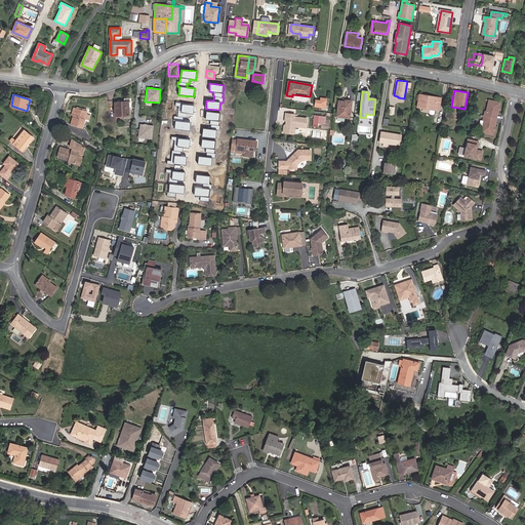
[(440,103),(429,101),(430,96),(419,94),(417,108),(431,110),(436,110),(439,111),(440,103)]
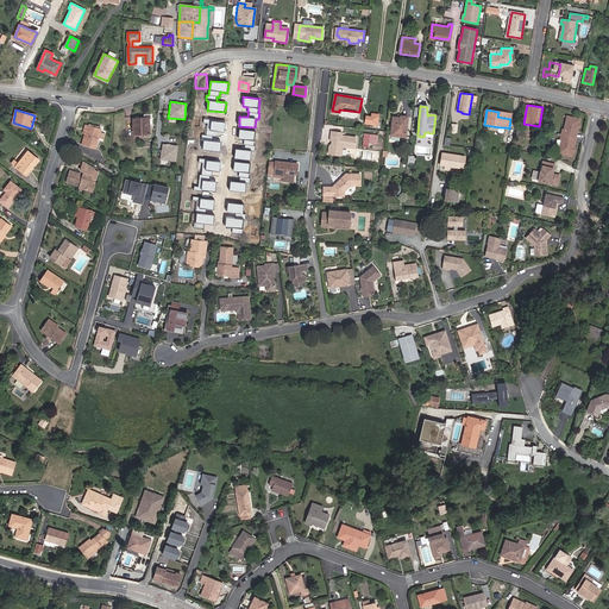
[(371,113),(371,115),(365,115),(365,124),(378,125),(380,113),(371,113)]
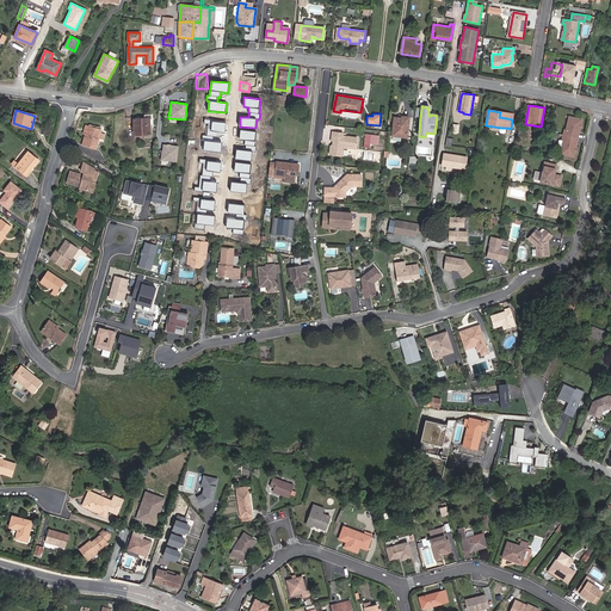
[(144,115),(144,118),(134,119),(135,135),(146,135),(146,137),(150,137),(150,119),(152,119),(152,115),(144,115)]
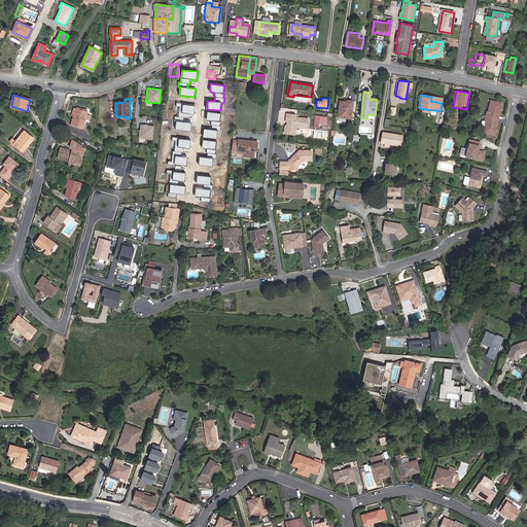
[(498,121),(500,113),(499,113),(500,109),(500,106),(501,102),(490,99),(488,110),(486,110),(485,119),(486,119),(483,131),(494,134),(495,130),(496,127),(497,121),(498,121)]
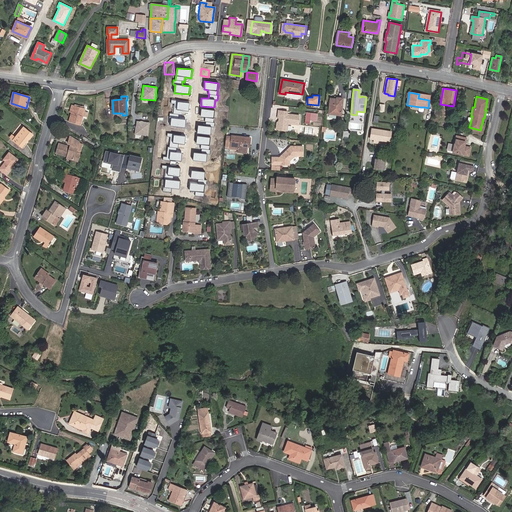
[(329,114),(341,115),(343,99),(337,98),(337,99),(330,99),(329,114)]
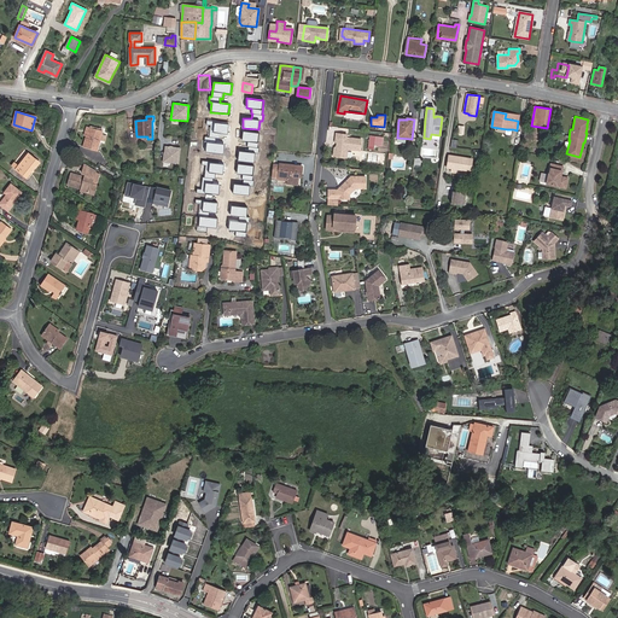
[(216,121),(207,121),(207,126),(210,126),(209,136),(205,136),(204,143),(207,143),(205,152),(223,153),(225,144),(215,143),(216,138),(220,139),(221,133),(228,134),(229,124),(216,122),(216,121)]
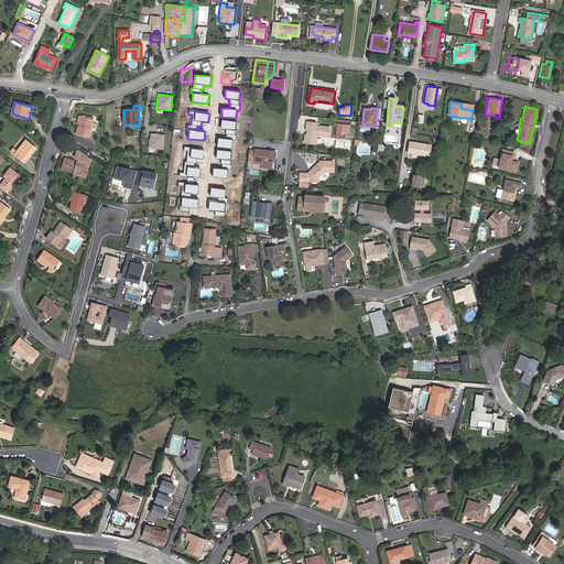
[(93,122),(94,120),(83,117),(79,125),(77,134),(88,138),(91,128),(93,122)]
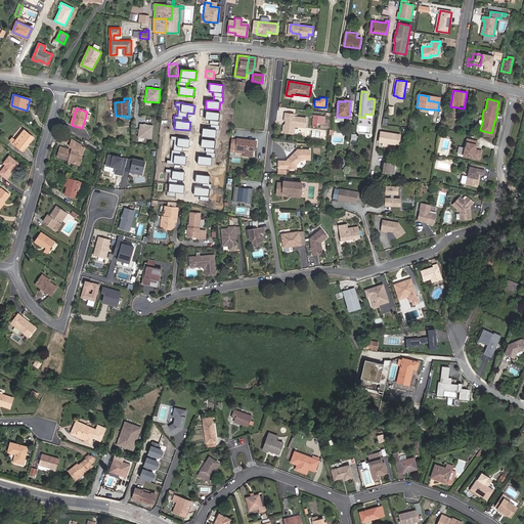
[(220,113),(206,111),(205,120),(210,120),(209,124),(210,124),(209,128),(202,127),(201,136),(216,138),(216,130),(219,130),(220,125),(219,125),(220,113)]
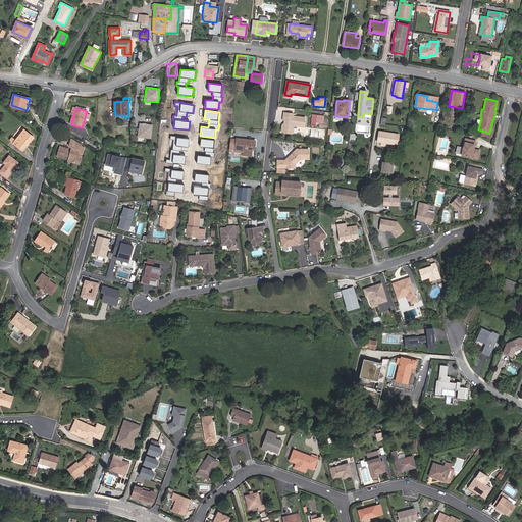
[(286,123),(285,131),(295,132),(296,124),(307,125),(308,116),(294,114),(294,113),(284,112),(283,120),(286,120),(286,123)]
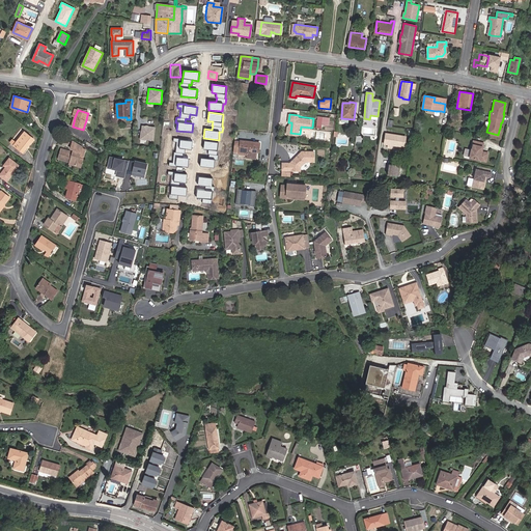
[(322,129),(322,124),(325,124),(326,117),(323,117),(322,120),(317,119),(316,128),(322,129)]
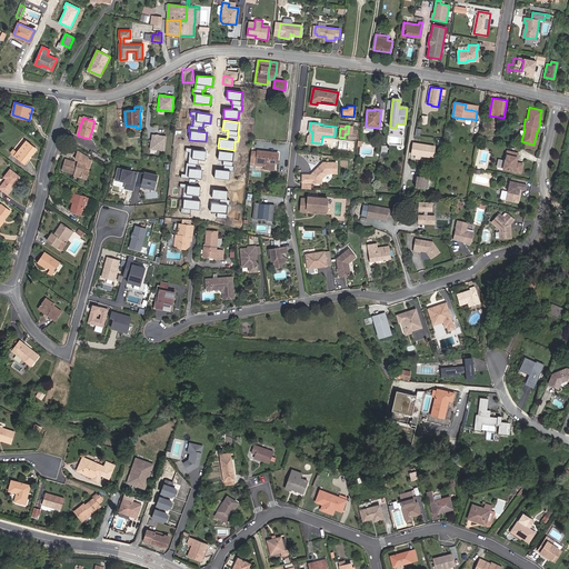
[(165,151),(167,136),(152,135),(150,149),(165,151)]
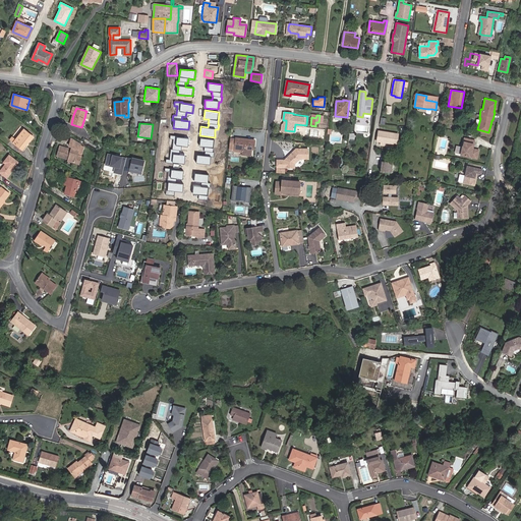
[(22,150),(33,136),(24,129),(13,142),(22,150)]
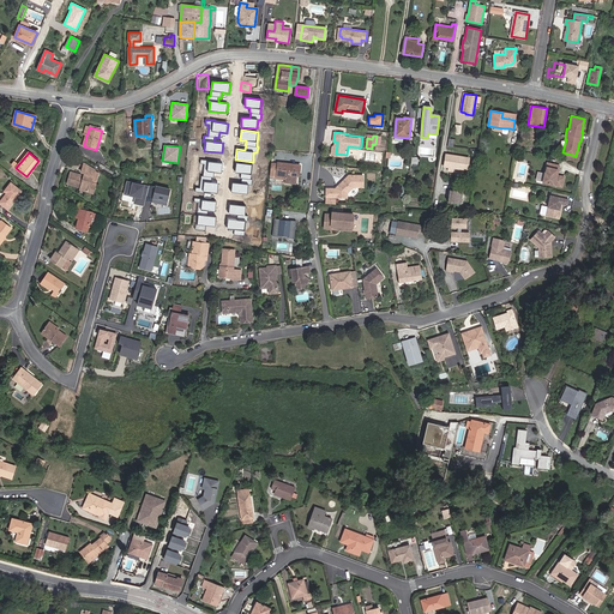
[(445,166),(468,169),(469,157),(446,154),(445,166)]
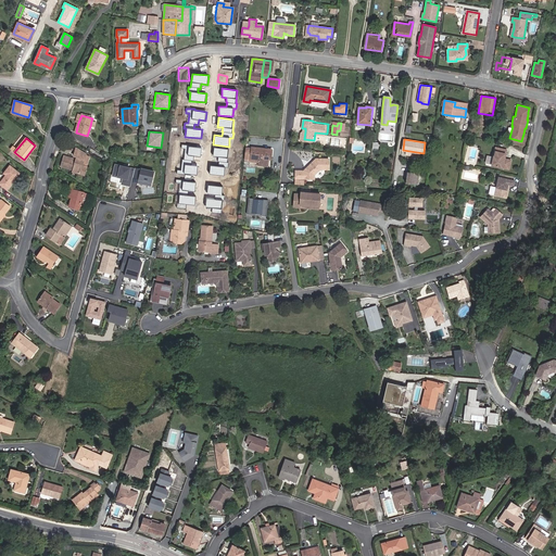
[(190,146),(181,144),(181,149),(185,149),(184,159),(182,159),(181,169),(177,169),(177,174),(185,174),(197,175),(198,165),(193,165),(193,161),(198,161),(198,158),(201,158),(202,148),(190,147),(190,146)]
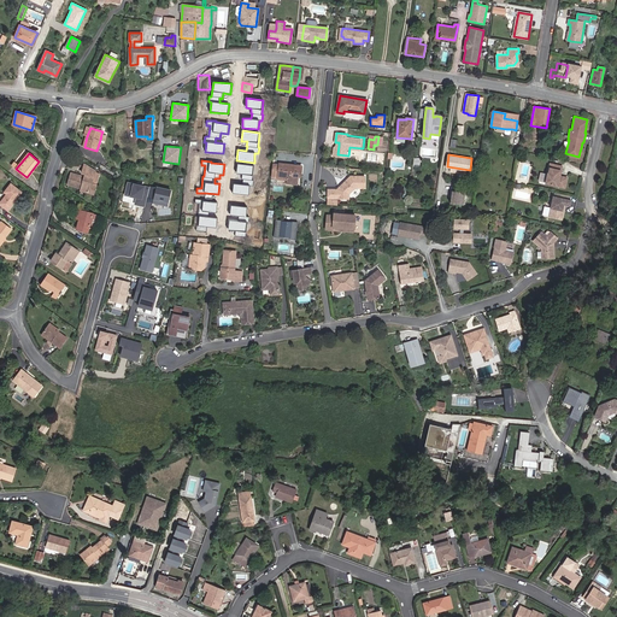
[(559,176),(562,165),(550,163),(545,183),(564,187),(566,177),(559,176)]
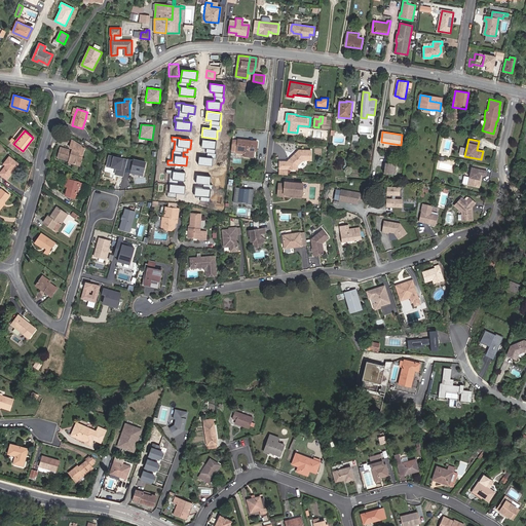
[(217,141),(202,140),(201,148),(205,149),(205,153),(209,153),(209,157),(198,156),(197,164),(213,166),(214,158),(216,158),(216,154),(215,153),(217,141)]
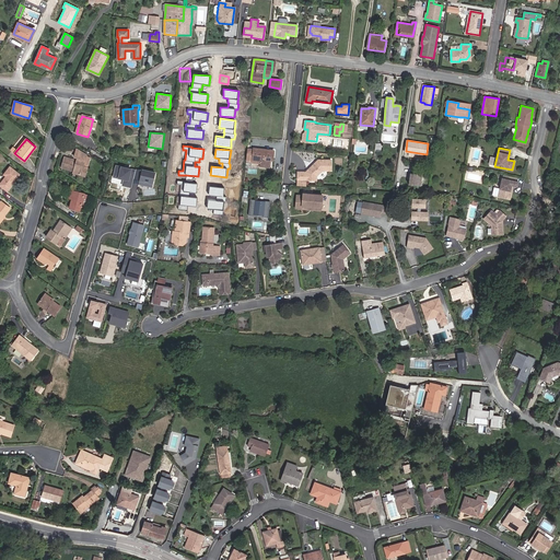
[(270,161),(271,158),(273,158),(275,151),(254,149),(252,163),(270,164),(270,161)]
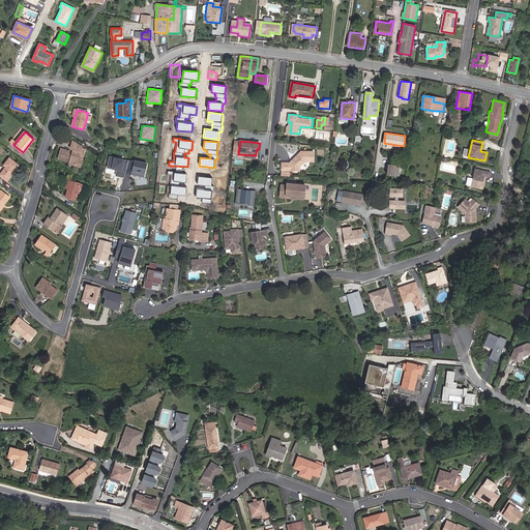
[(83,159),(78,158),(82,147),(72,142),(70,149),(74,150),(72,152),(72,155),(68,154),(69,151),(61,149),(59,158),(70,162),(69,164),(77,166),(78,164),(81,165),(83,159)]
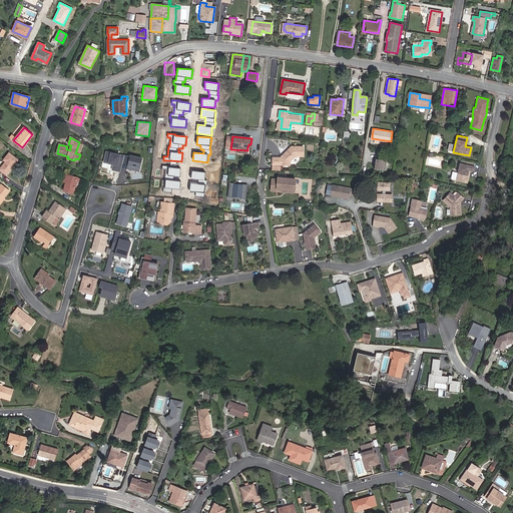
[(297,156),(305,157),(306,147),(294,146),(282,157),(274,156),(274,164),(291,165),(292,161),(297,156)]
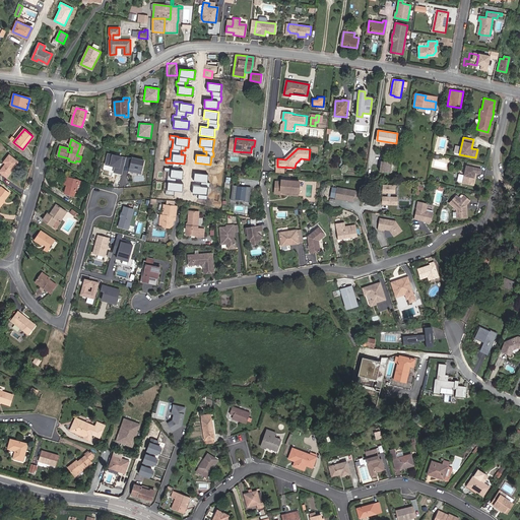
[(126,157),(108,153),(105,165),(115,167),(113,173),(122,175),(126,157)]
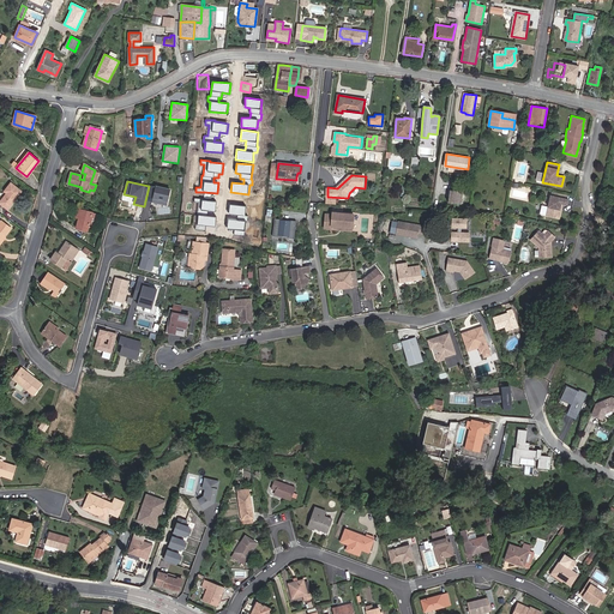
[(7,210),(22,192),(11,184),(5,191),(7,193),(0,203),(7,210)]
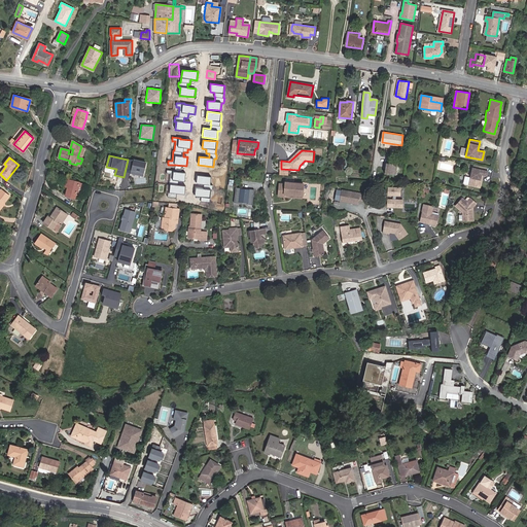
[(144,175),(147,163),(129,159),(128,160),(127,167),(132,169),(131,172),(144,175)]
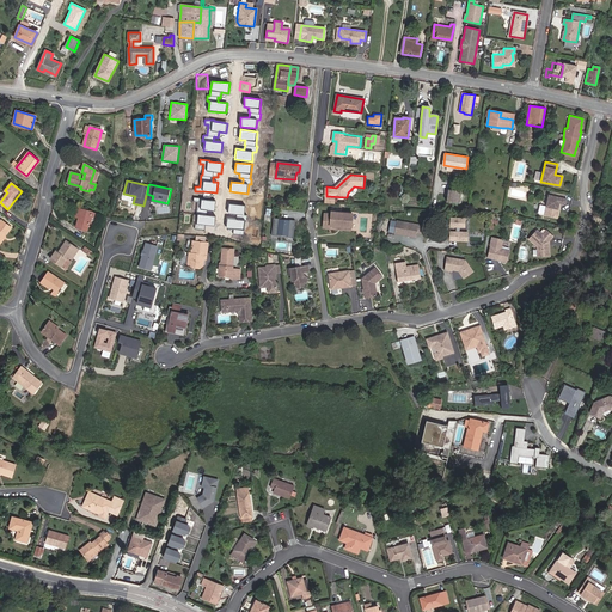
[(461,190),(448,189),(447,201),(459,202),(461,190)]
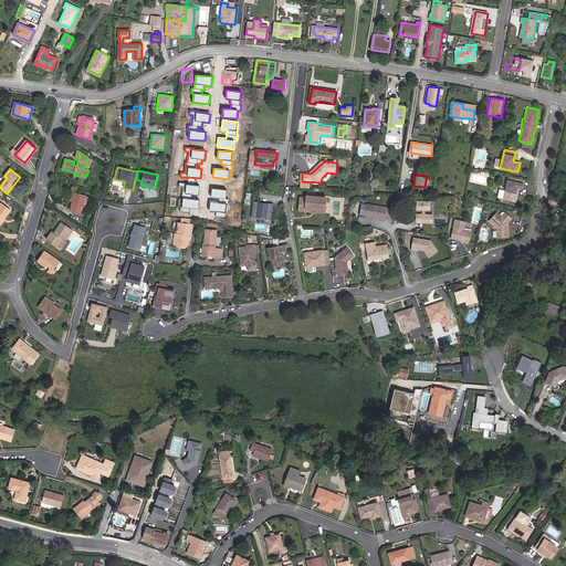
[(503,198),(515,200),(516,192),(517,187),(522,188),(523,184),(522,182),(523,179),(515,177),(514,181),(507,179),(503,198)]
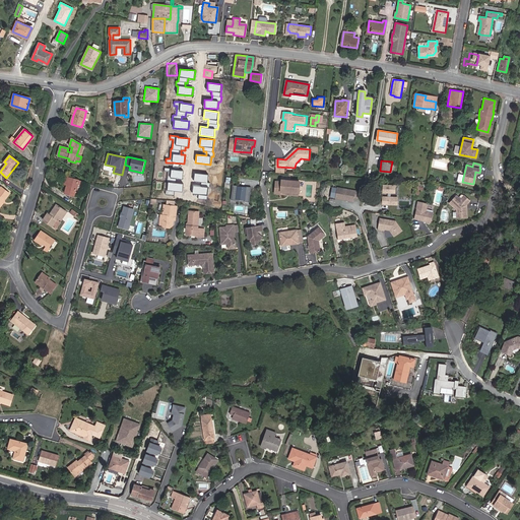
[(173,168),(165,168),(165,172),(168,172),(167,182),(170,182),(169,191),(166,190),(165,194),(174,195),(175,191),(183,192),(184,184),(179,183),(179,180),(183,180),(184,171),(173,170),(173,168)]
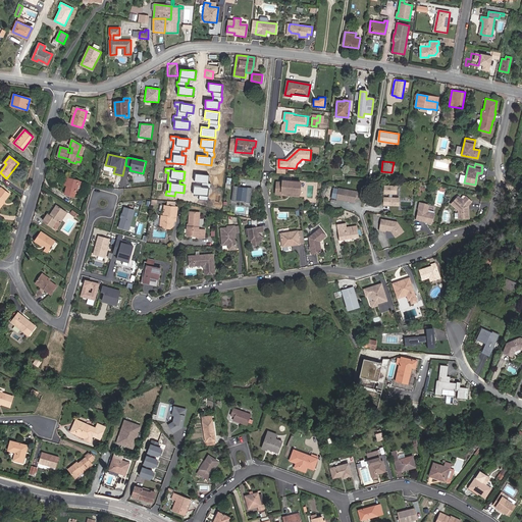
[(209,175),(195,173),(194,183),(196,183),(196,187),(193,186),(193,195),(199,195),(198,200),(208,201),(209,189),(210,189),(211,184),(208,184),(209,175)]
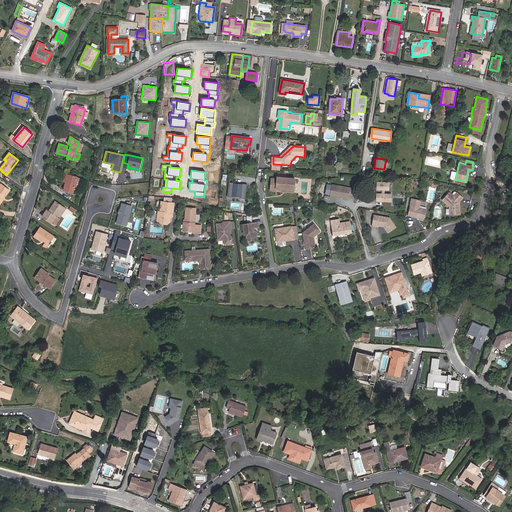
[(77,178),(68,175),(66,182),(64,190),(73,193),(75,187),(79,188),(82,179),(77,178)]
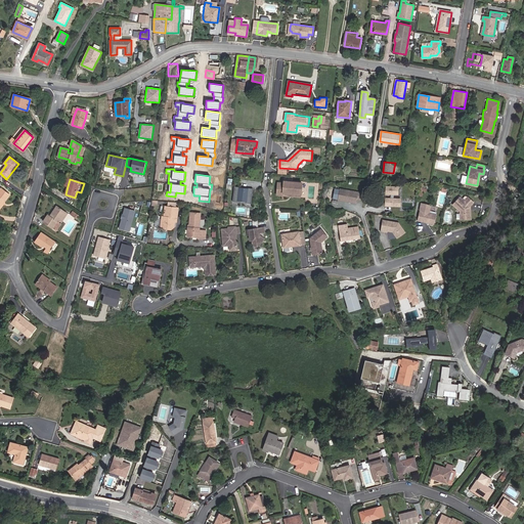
[(278,181),(277,192),(284,193),(284,191),(291,191),(291,190),(293,190),(293,191),(301,192),(302,181),(284,179),(284,181),(278,181)]
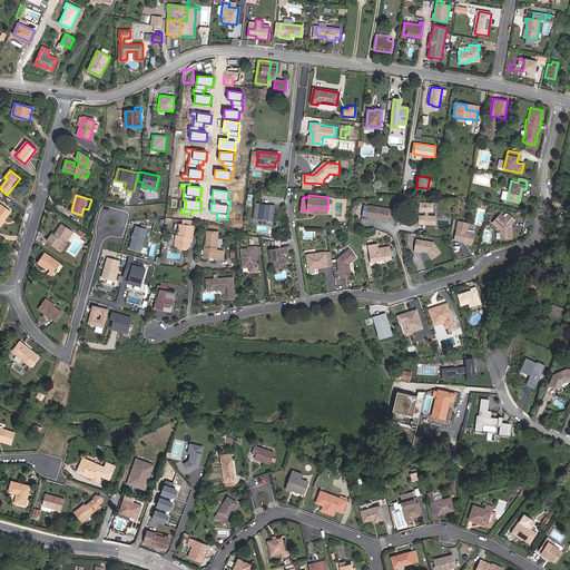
[(268,220),(274,220),(275,205),(271,204),(271,205),(261,204),(261,203),(255,203),(254,218),(258,219),(259,216),(268,217),(268,220)]
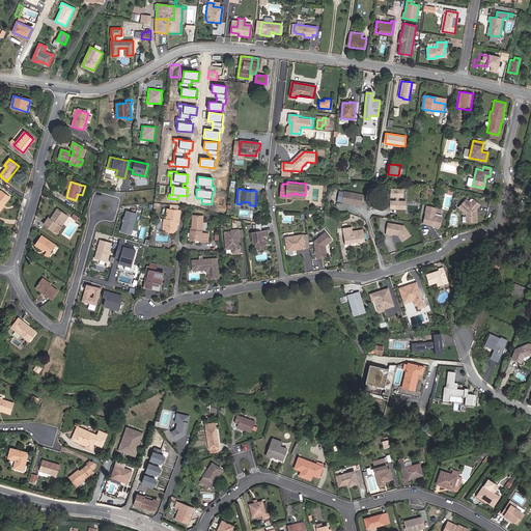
[(369,201),(370,195),(344,191),(339,190),(337,200),(342,201),(361,204),(362,200),(369,201)]
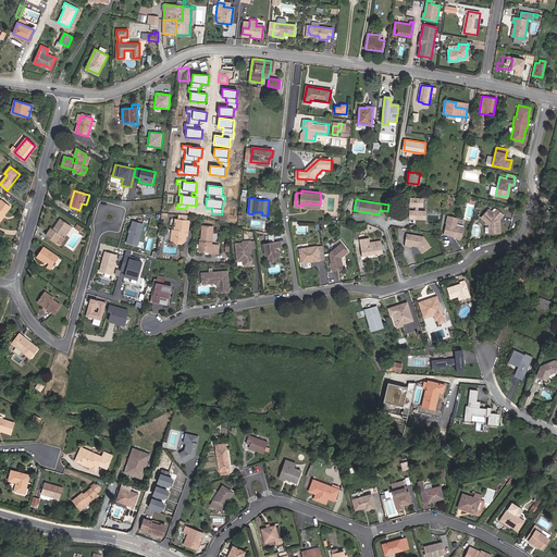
[(0,218),(3,213),(4,214),(11,207),(2,200),(0,201),(0,218)]
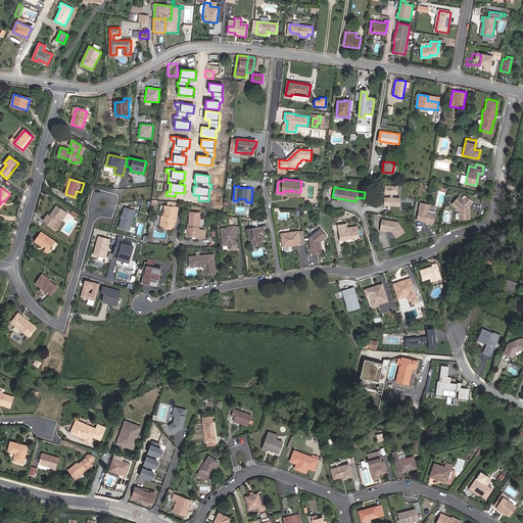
[(469,210),(467,209),(467,205),(468,205),(472,201),(467,196),(463,200),(458,196),(452,203),(458,209),(459,219),(469,218),(469,210)]
